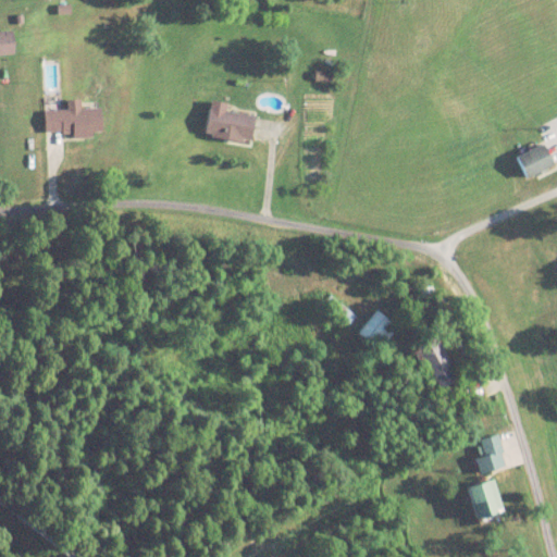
[(0,54),(17,54),(16,32),(0,32),(0,54)]
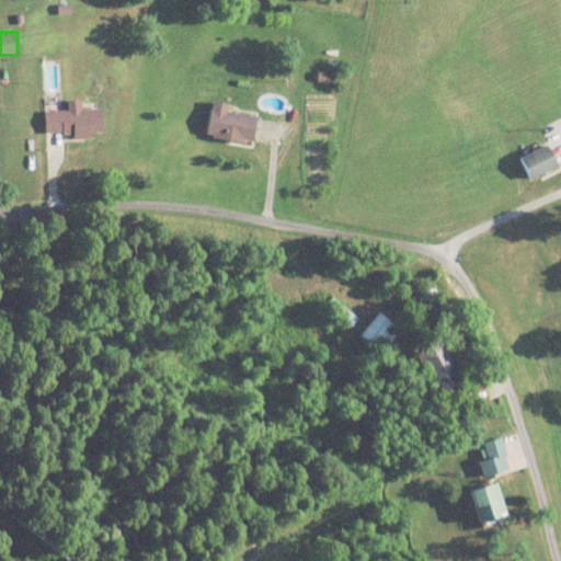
[(44,111),(45,134),(73,134),(75,139),(104,138),(104,110),(44,111)]
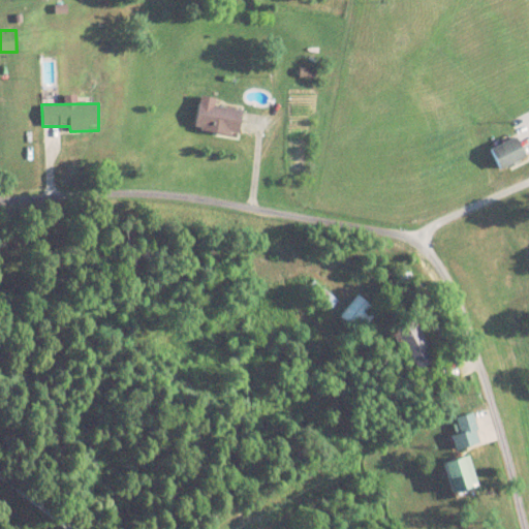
[(241,136),(244,109),(200,103),(197,130),(241,136)]
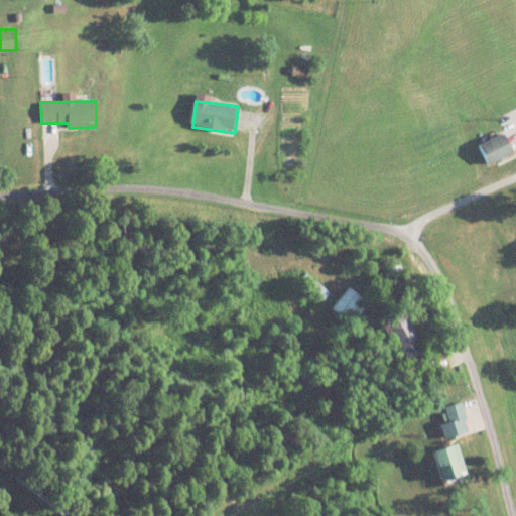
[(482,144),(492,164),(515,153),(506,132),(482,144)]
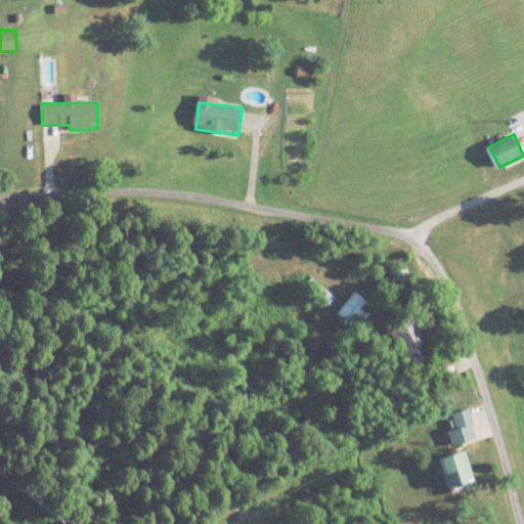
[(336,296),(311,279),(305,288),(331,304),(336,296)]
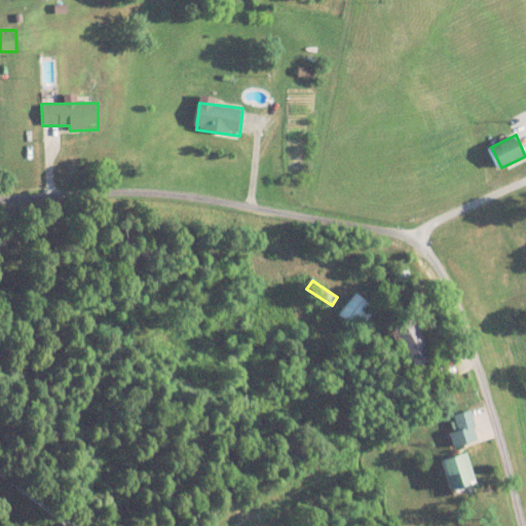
[(338,313),(358,330),(371,315),(365,310),(369,305),(357,293),(338,313)]
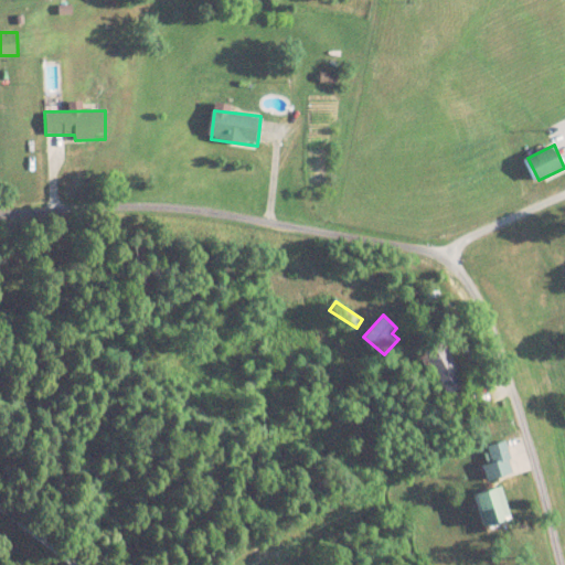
[(427,362),(439,369),(434,382),(460,394),(467,377),(451,371),(457,359),(433,348),(427,362)]
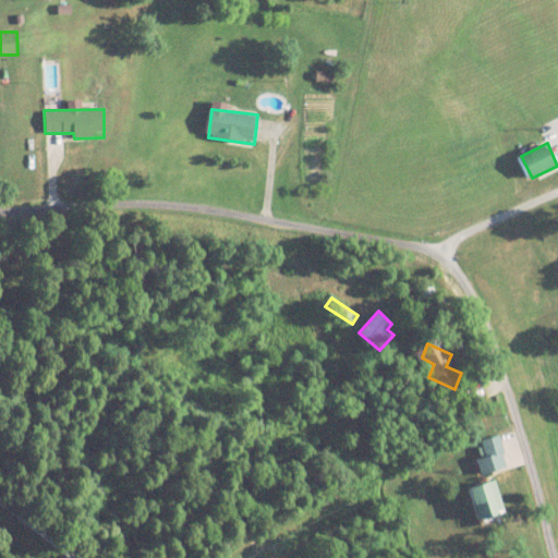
[(477,521),(506,513),(498,482),(470,488),(477,521)]
